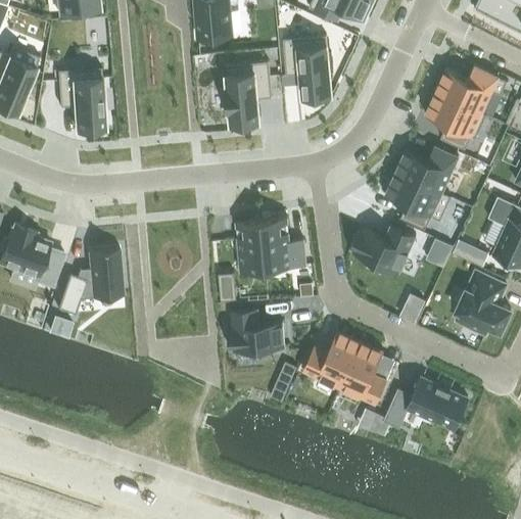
[(96,0),(54,0),(56,14),(98,9),(96,0)]
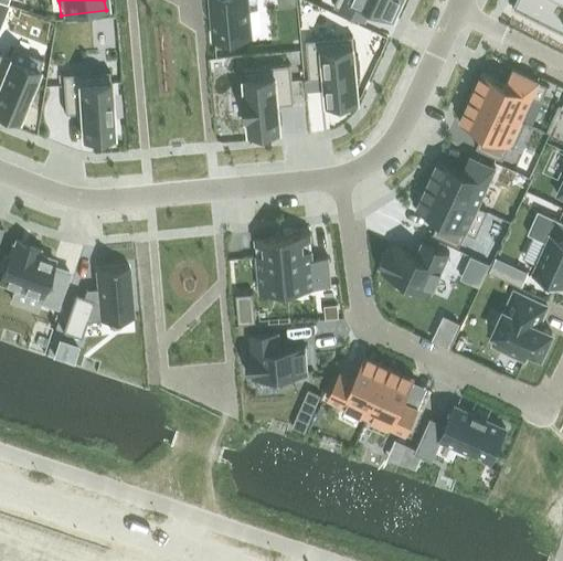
[(209,0),(213,45),(248,41),(244,0),(209,0)]
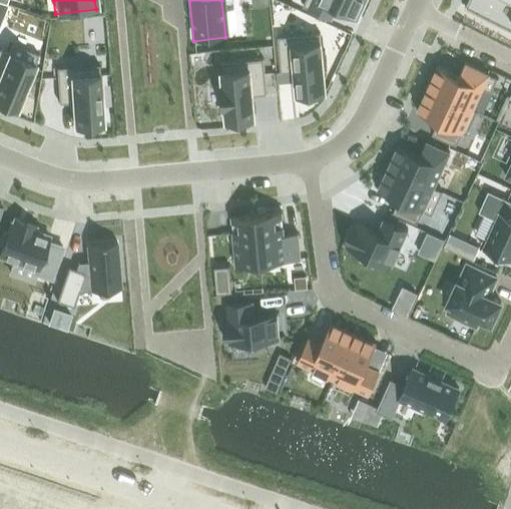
[(306,0),(302,10),(330,23),(336,10),(357,19),(365,0),(306,0)]
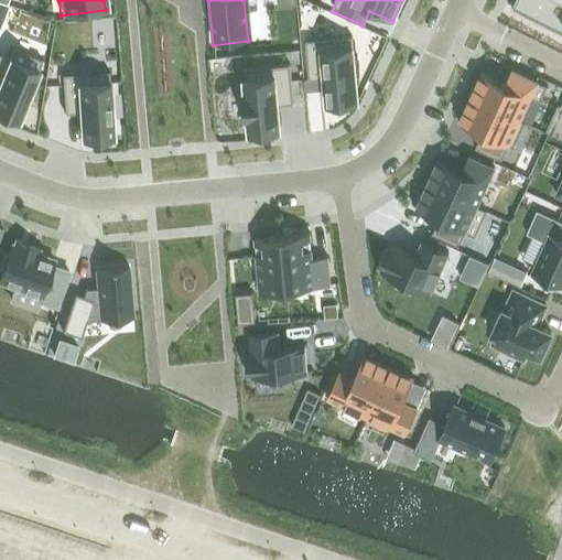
[(561,0),(515,0),(509,11),(561,36),(561,0)]
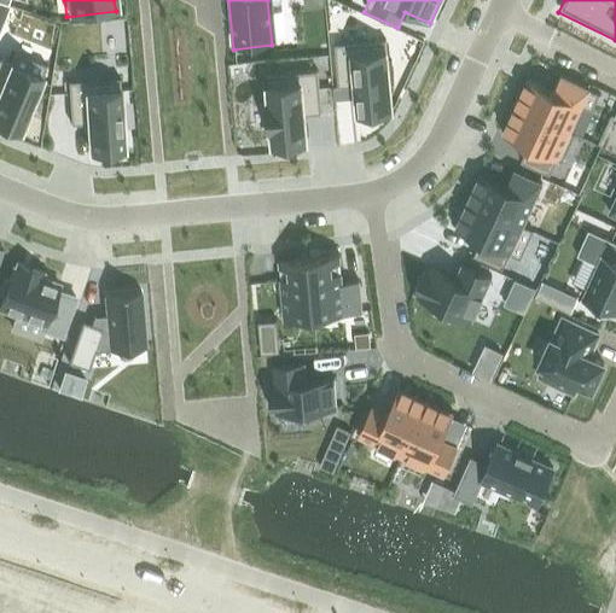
[(384,45),(332,50),(337,92),(354,91),(356,117),(390,115),(384,45)]
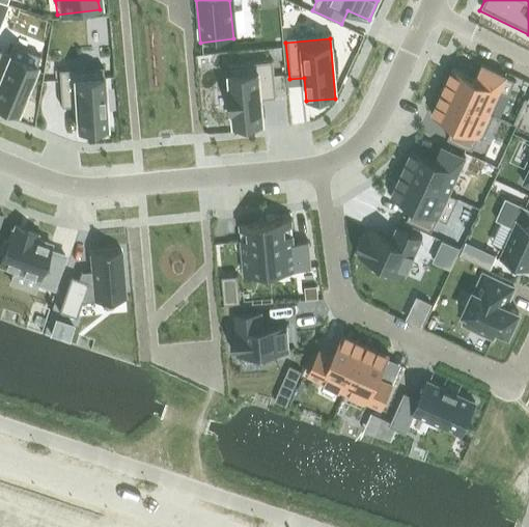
[(0,109),(16,116),(37,60),(10,49),(6,58),(0,55),(0,109)]
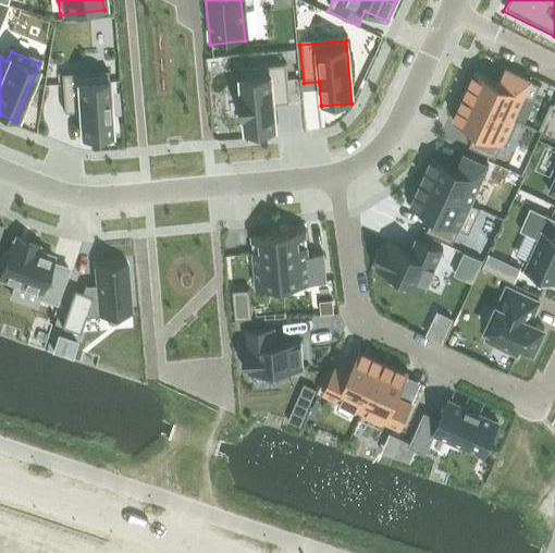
[(284,68),(238,72),(244,135),(275,132),(272,108),(287,106),(284,68)]
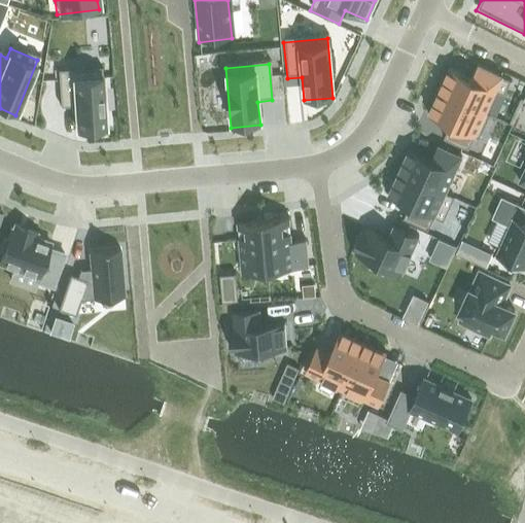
[(448,71),(438,95),(484,116),(484,115),(494,94),(502,99),(510,83),(476,68),(470,81),(448,71)]
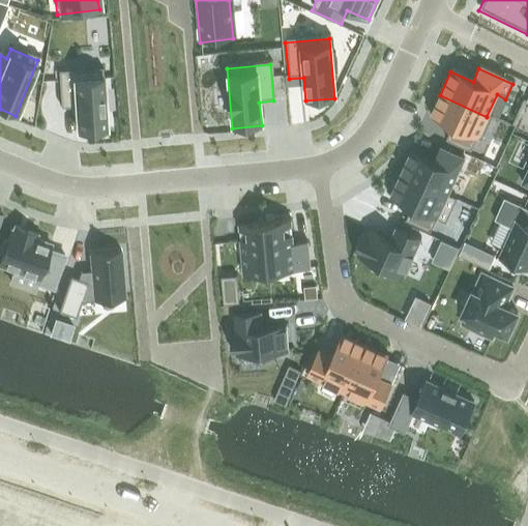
[(100,70),(57,74),(59,110),(74,109),(75,133),(105,130),(100,70)]
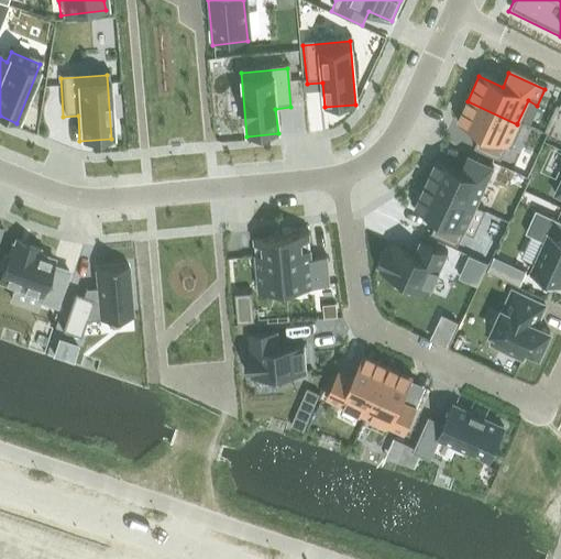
[(468,101),(455,127),(480,138),(473,151),(499,163),(505,150),(510,152),(523,125),(517,123),(517,124),(468,101)]
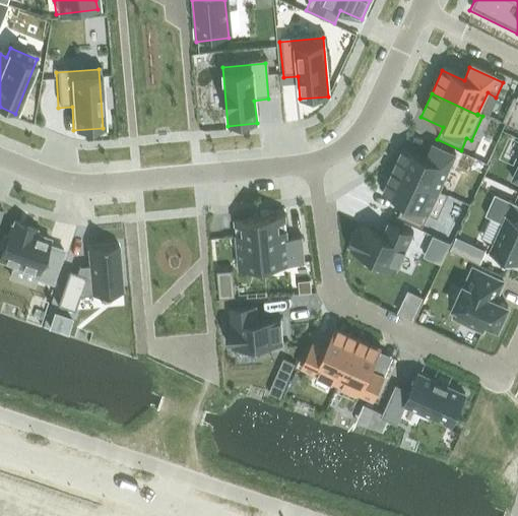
[(402,150),(391,173),(438,194),(454,158),(430,147),(424,159),(402,150)]
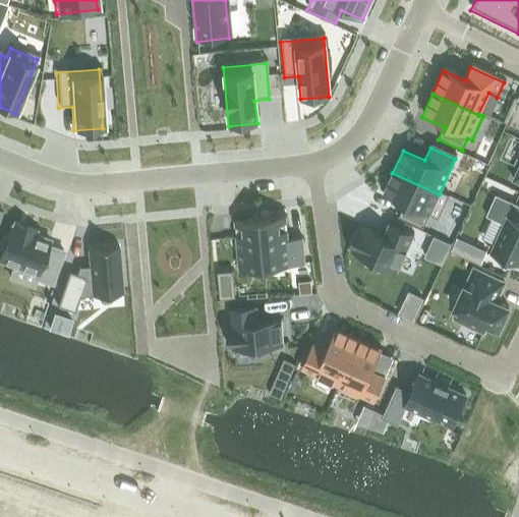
[(392,173),(382,196),(403,208),(397,220),(421,231),(427,218),(437,222),(448,197),(439,194),(392,173)]
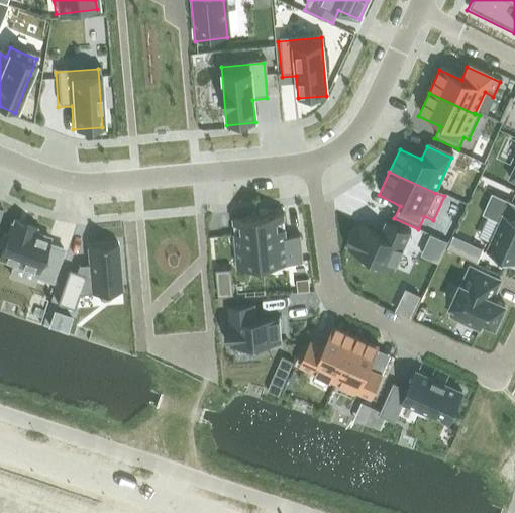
[(514,207),(491,197),(481,217),(499,225),(486,254),(514,268),(514,207)]
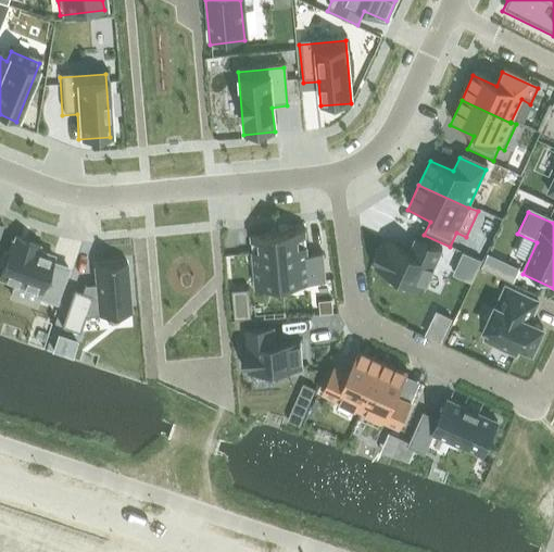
[(303,234),(277,236),(281,290),(324,286),(322,256),(305,259),(303,234)]
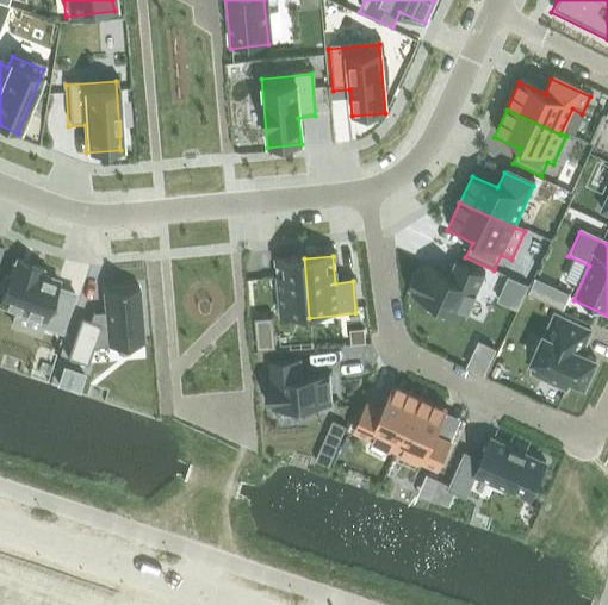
[(304,259),(274,261),(279,320),(309,318),(304,259)]
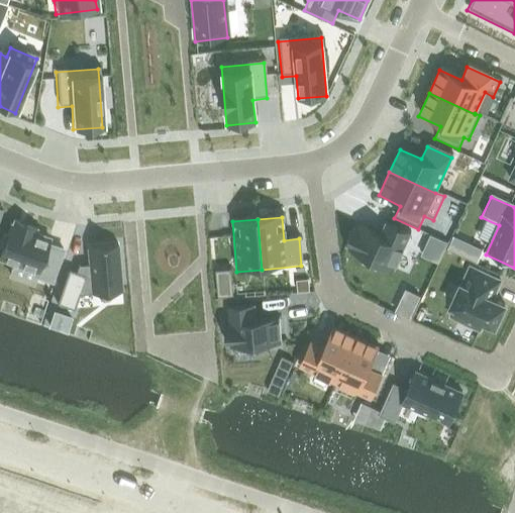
[(2,249),(0,254),(0,263),(14,267),(15,264),(35,271),(32,278),(49,284),(62,251),(45,246),(47,240),(32,235),(34,231),(12,224),(11,227),(9,227),(6,237),(2,236),(0,242),(0,248),(2,249)]
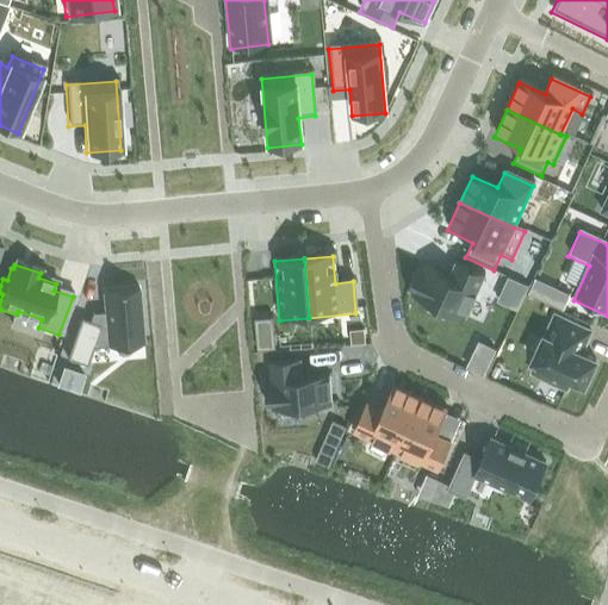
[(417,266),(405,292),(410,294),(409,297),(464,322),(483,278),(454,264),(447,280),(417,266)]
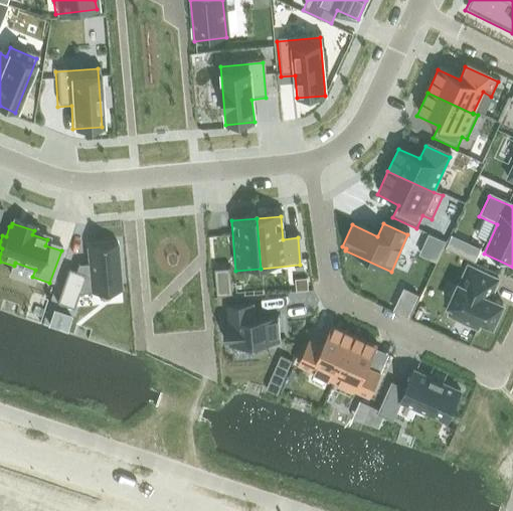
[(428,236),(418,256),(436,264),(444,244),(428,236)]
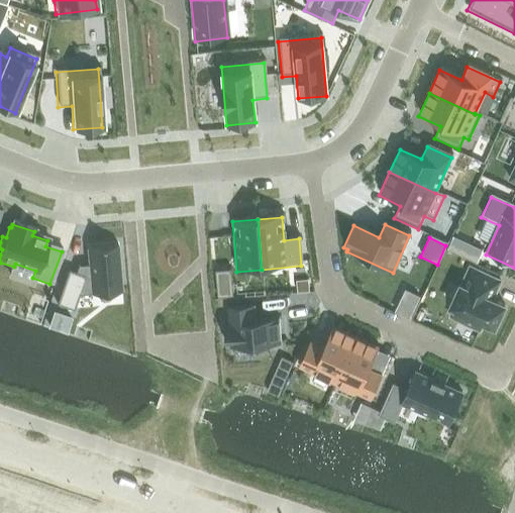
[(451,241),(446,252),(464,260),(476,266),(481,254),(469,248),(451,241)]
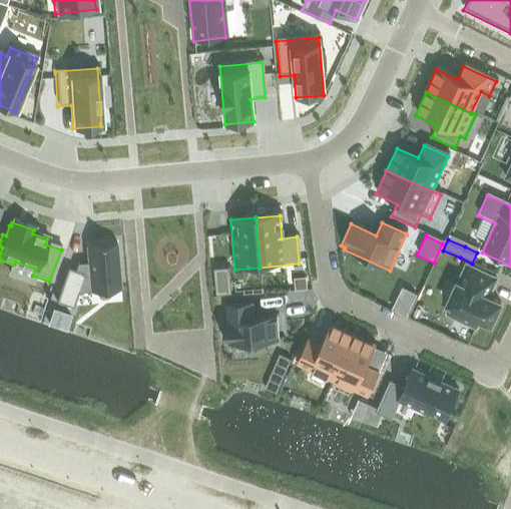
[(68,269),(56,303),(72,307),(76,295),(118,294),(114,247),(85,249),(86,276),(81,276),(82,273),(68,269)]
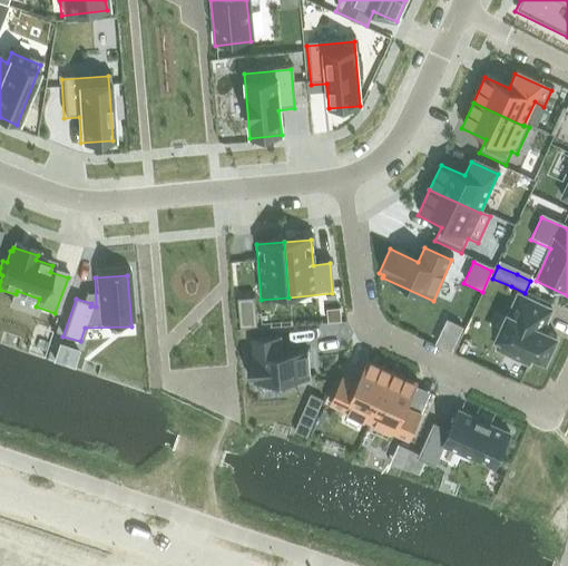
[(508,319),(497,342),(501,343),(497,352),(528,367),(531,358),(545,363),(555,340),(540,333),(549,312),(519,299),(509,319),(508,319)]
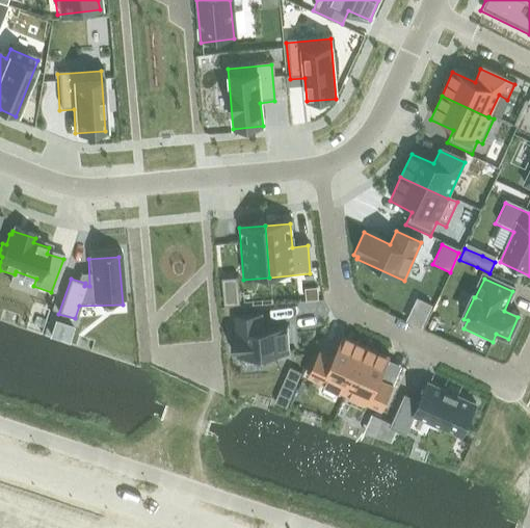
[(237,280),(220,281),(223,309),(239,307),(237,280)]
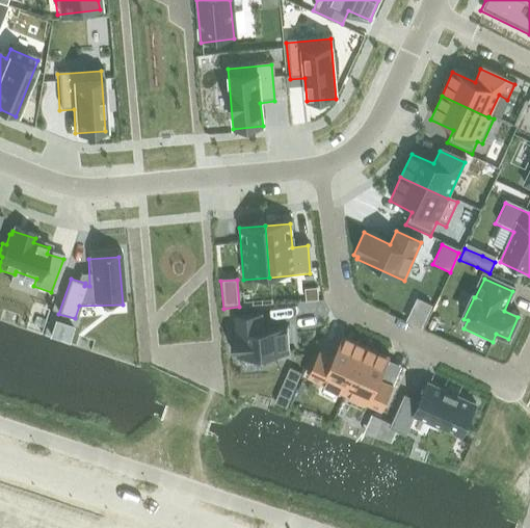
[(316,291),(303,292),(305,305),(317,304),(316,291)]
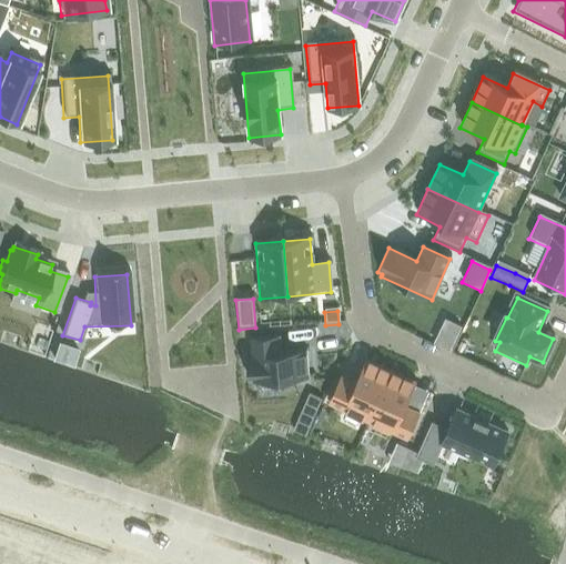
[(250,355),(245,355),(248,382),(252,382),(252,384),(256,384),(256,398),(280,396),(280,382),(307,380),(305,351),(280,353),(279,336),(249,339),(250,355)]
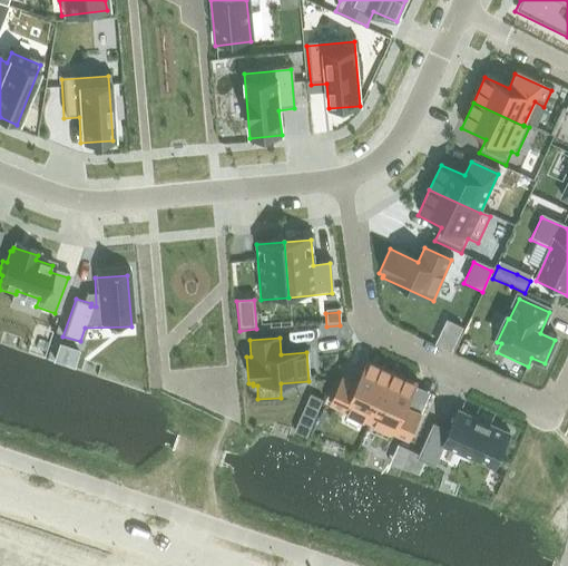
[(71,369),(76,354),(58,348),(52,362),(71,369)]
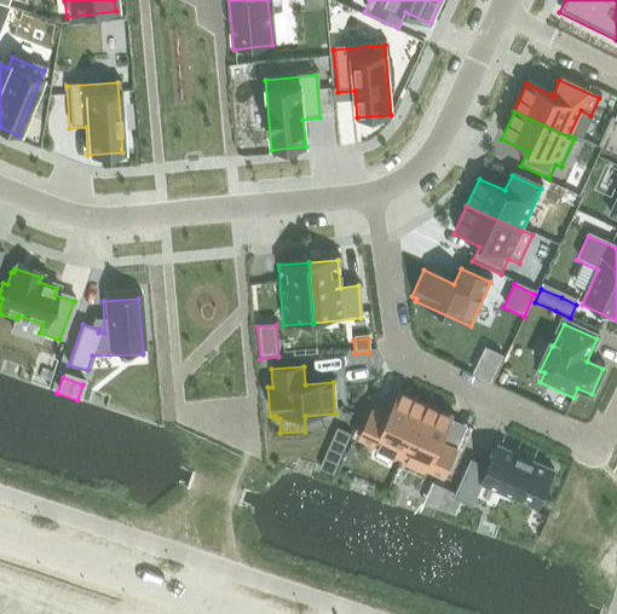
[(370,412),(357,441),(401,461),(425,406),(398,393),(386,420),(370,412)]
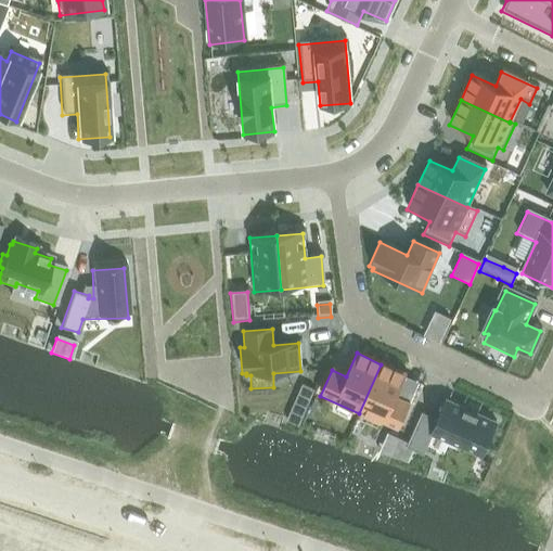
[(381,364),(359,413),(397,431),(409,405),(395,399),(406,375),(381,364)]
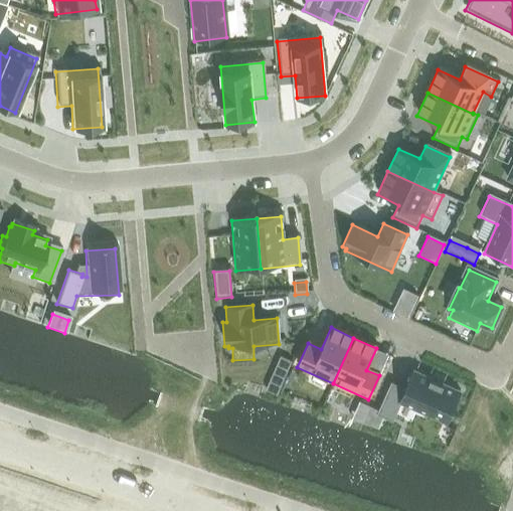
[(279,358),(274,369),(285,374),(290,363),(279,358)]
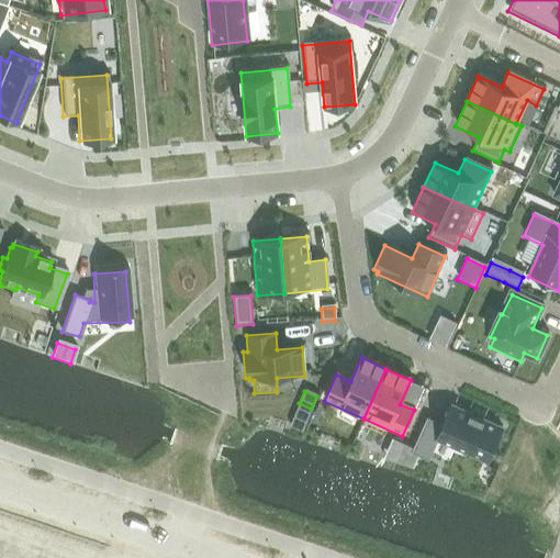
[(412,452),(411,455),(417,458),(428,464),(437,442),(485,464),(501,430),(451,408),(443,427),(426,420),(412,452)]
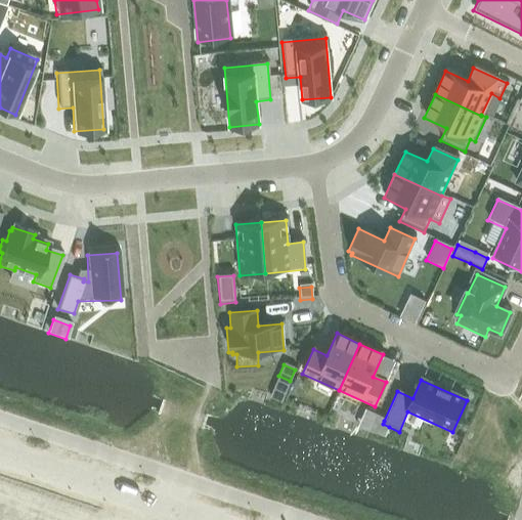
[(376,417),(368,431),(385,437),(389,427),(383,424),(384,421),(376,417)]
